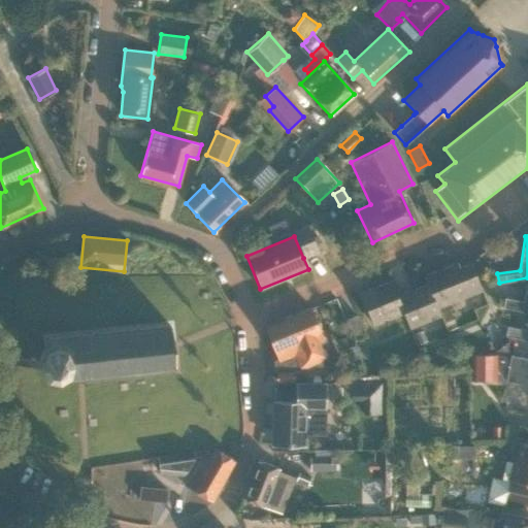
[(427,284),(437,307),(482,290),(471,264),(460,268),(457,263),(423,276),(426,284),(427,284)]
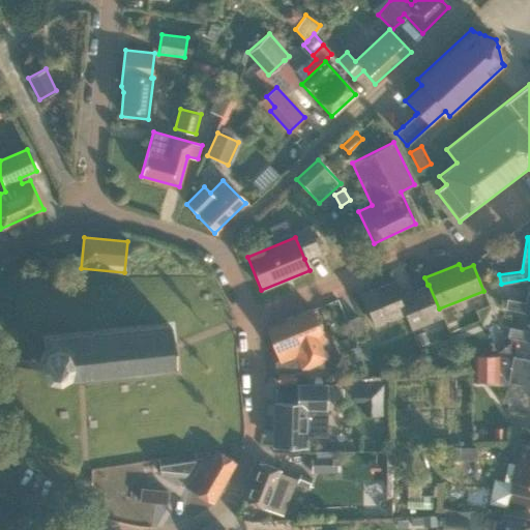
[(406,314),(400,296),(393,282),(361,294),(374,326),(405,314),(406,314)]
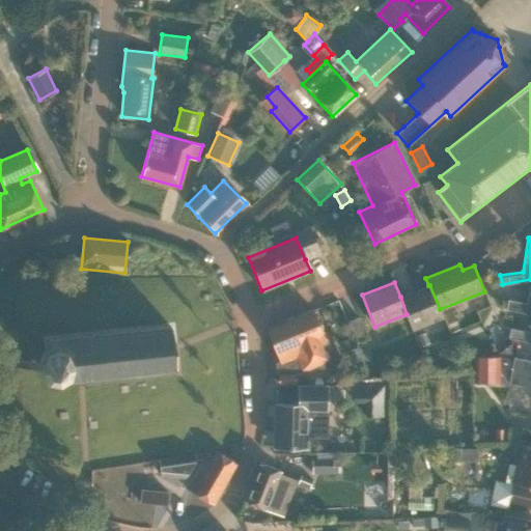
[(530,284),(526,303),(506,300),(504,309),(530,314),(530,284)]
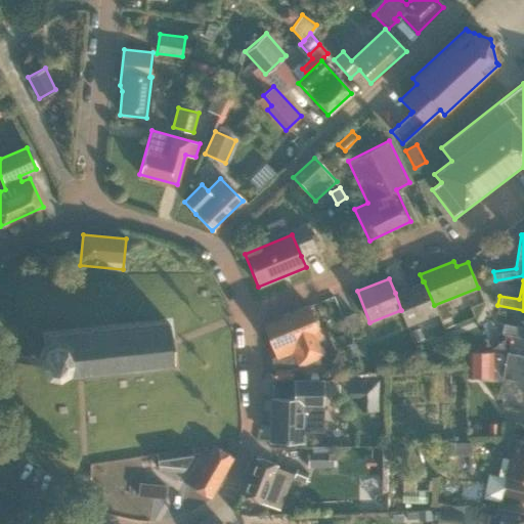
[(437,313),(434,305),(424,281),(423,281),(395,293),(401,310),(400,310),(406,325),(437,313)]
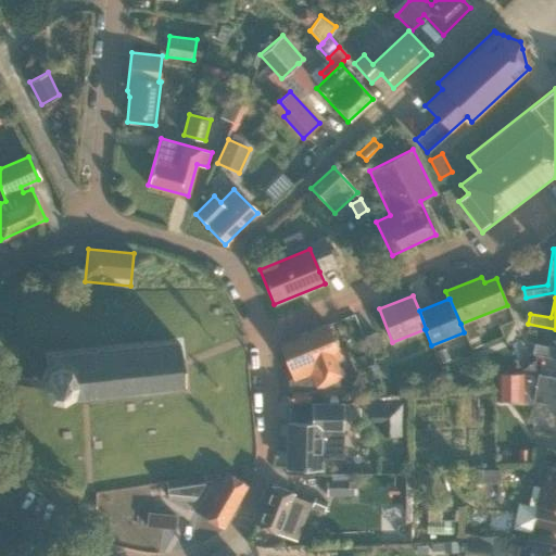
[(341,358),(327,325),(279,345),(293,380),(292,380),(293,391),(308,390),(316,389),(342,378),(335,361),(341,358)]
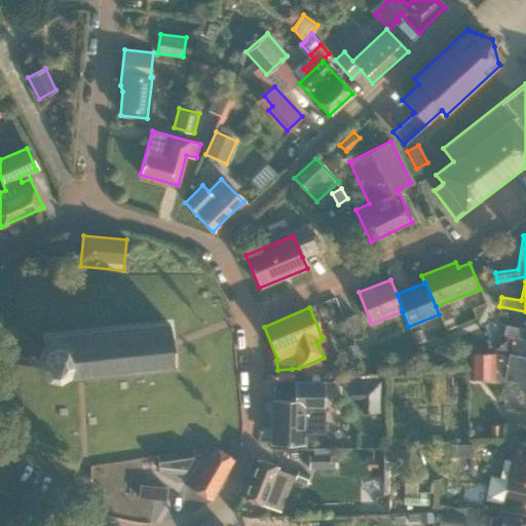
[(363,336),(354,314),(345,318),(353,339),(363,336)]
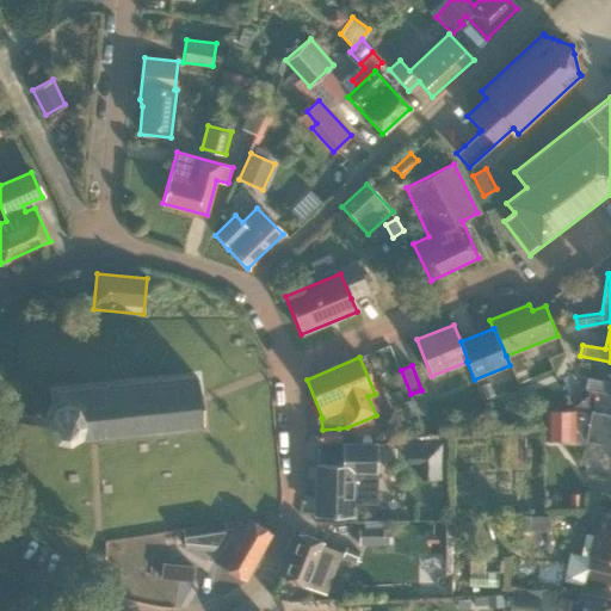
[(610,365),(608,382),(586,377),(584,389),(610,395),(610,365)]
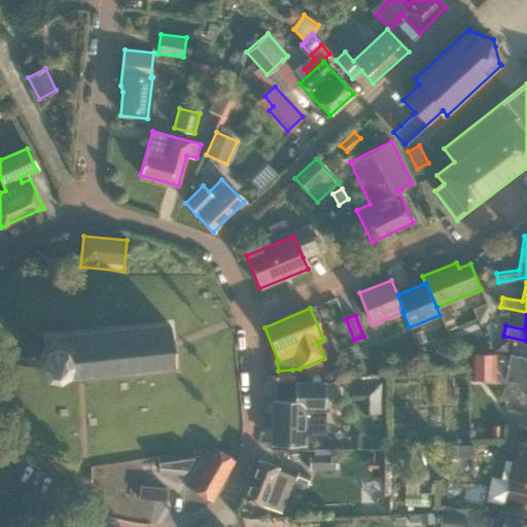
[(50,372),(53,381),(174,367),(169,323),(45,338),(46,348),(40,356),(40,363),(50,372)]
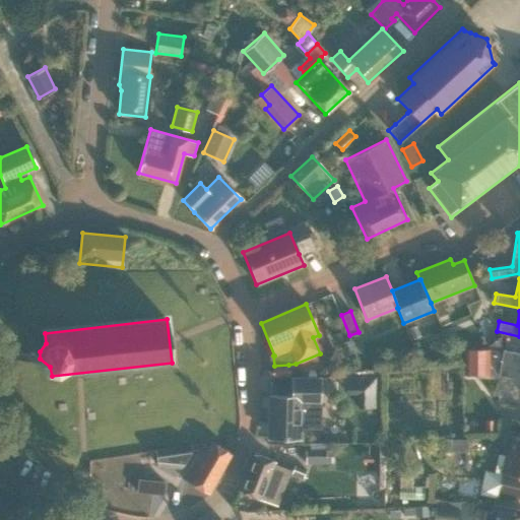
[(412,338),(420,335),(416,325),(409,328),(412,338)]
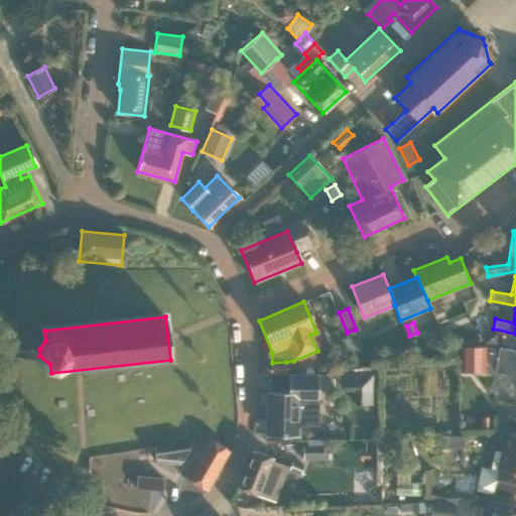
[(496,343),(497,332),(486,331),(485,342),(496,343)]
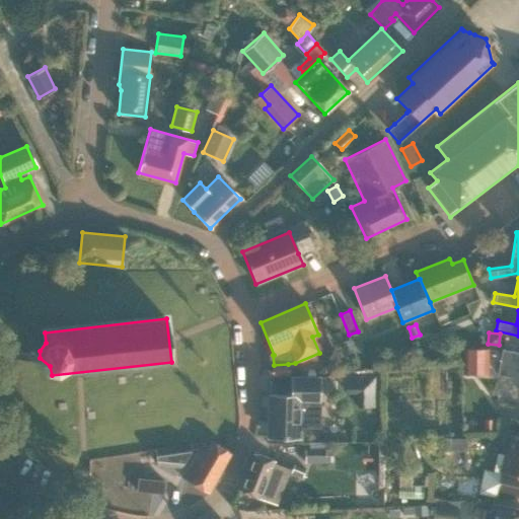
[(325,367),(341,360),(335,347),(319,353),(325,367)]
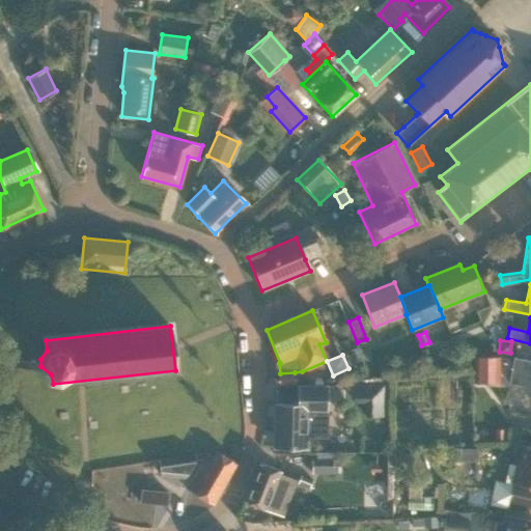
[(499,383),(499,357),(474,357),(474,383),(499,383)]
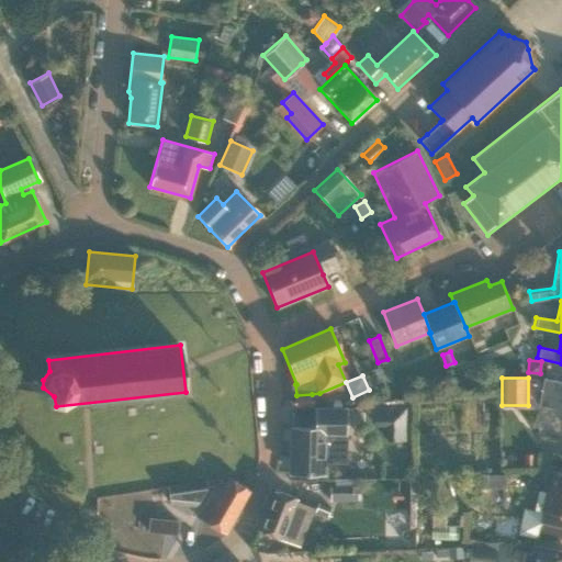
[(561,381),(542,378),(538,404),(558,408),(559,403),(561,403),(561,381)]
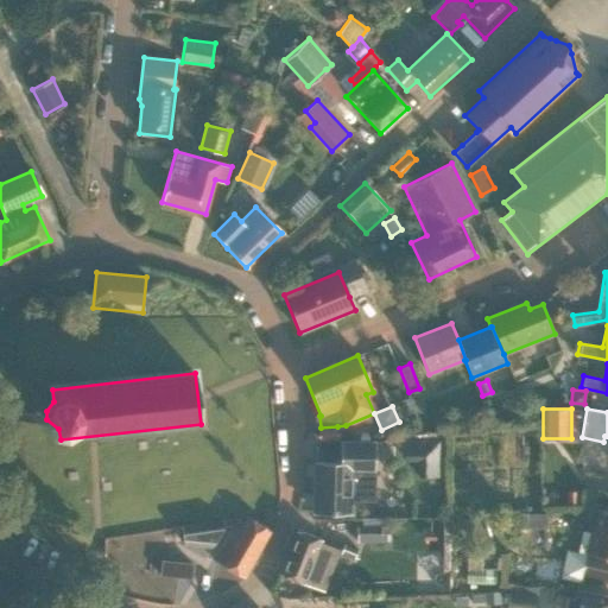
[(317,428),(318,441),(339,439),(337,426),(321,428),(317,428)]
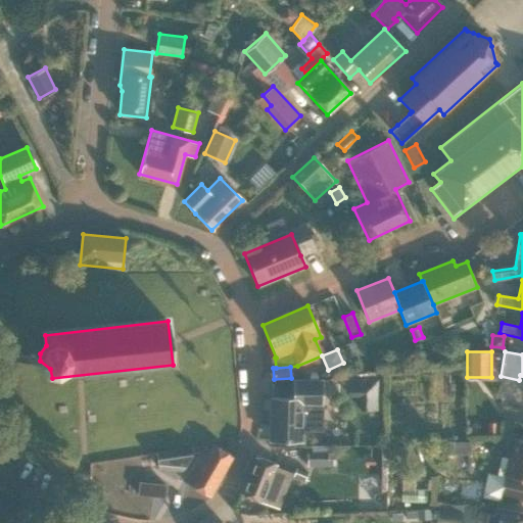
[(365,388),(365,409),(382,409),(383,375),(354,375),(354,388),(365,388)]
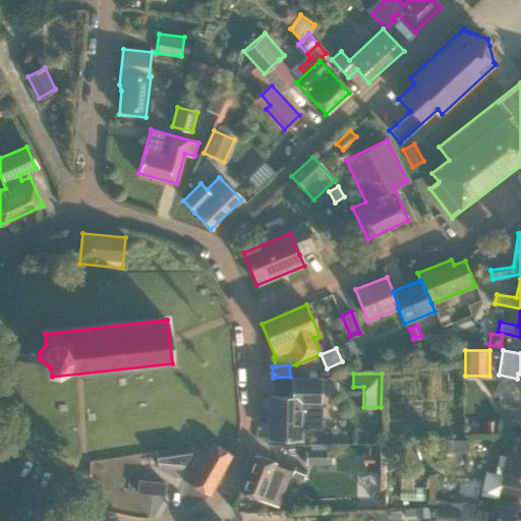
[(320,402),(320,379),(292,378),(292,396),(269,395),(268,438),(300,439),(300,427),(300,424),(301,402),(319,402),(320,402)]
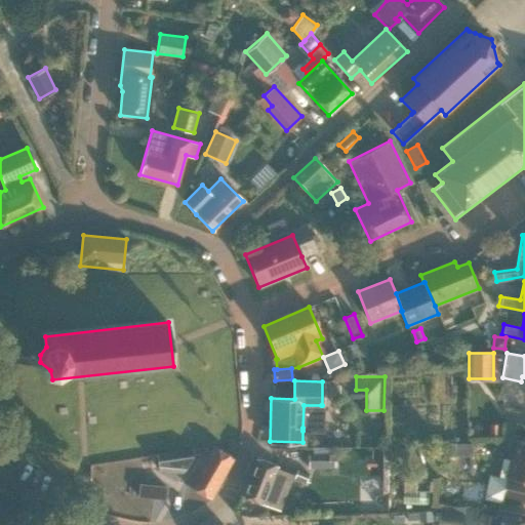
[(303,431),(324,432),(325,405),(322,405),(321,405),(304,405),(303,428),(303,431)]
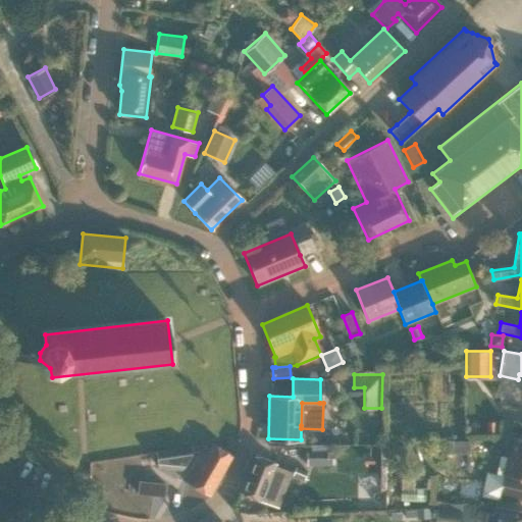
[(521,439),(511,438),(503,476),(485,473),(481,494),(499,499),(499,493),(521,498),(521,439)]
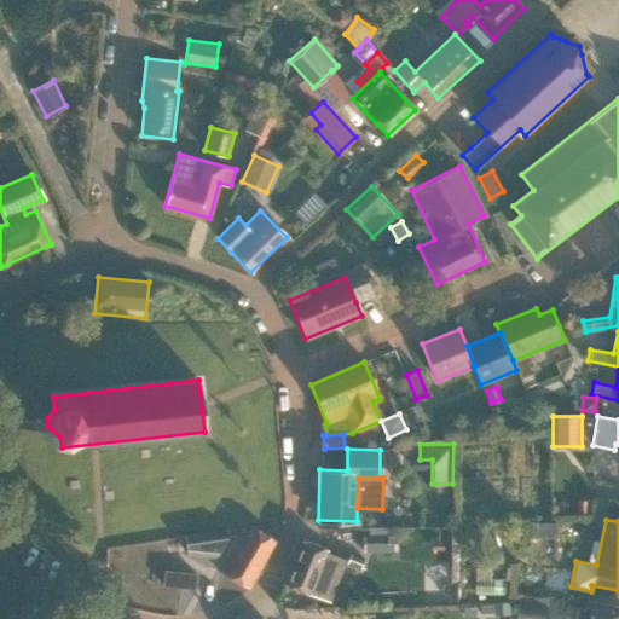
[(215,567),(231,576),(249,585),(273,542),(249,527),(247,532),(237,527),(215,567)]
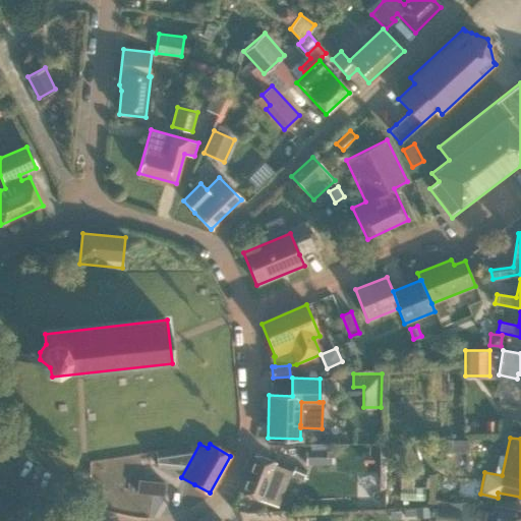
[(192,451),(191,445),(156,450),(158,466),(181,469),(192,451)]
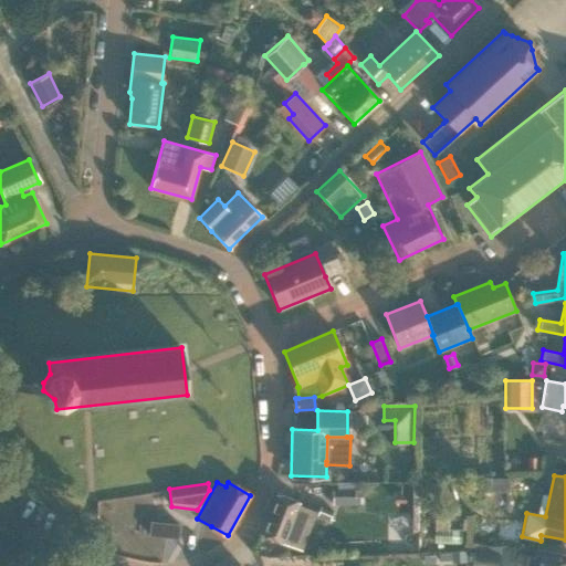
[(355,504),(355,489),(332,489),(332,504),(355,504)]
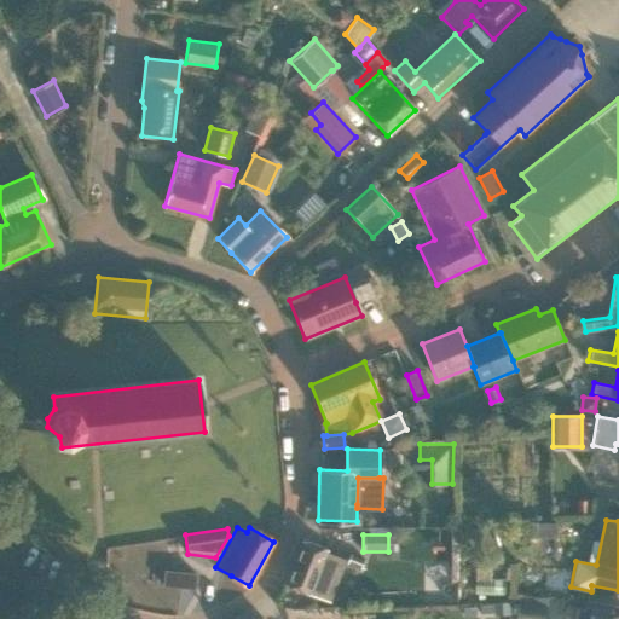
[(327,549),(301,539),(284,585),(308,595),(310,593),(328,600),(341,565),(323,557),(327,549)]
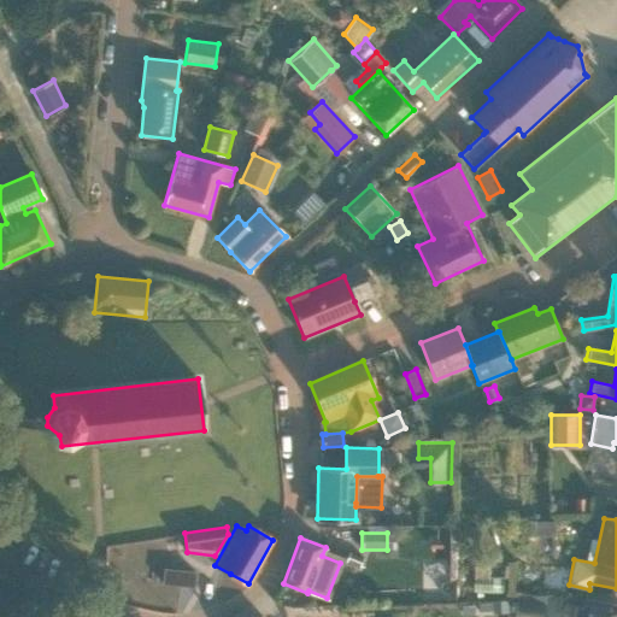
[(345,562),(359,568),(364,557),(350,551),(345,562)]
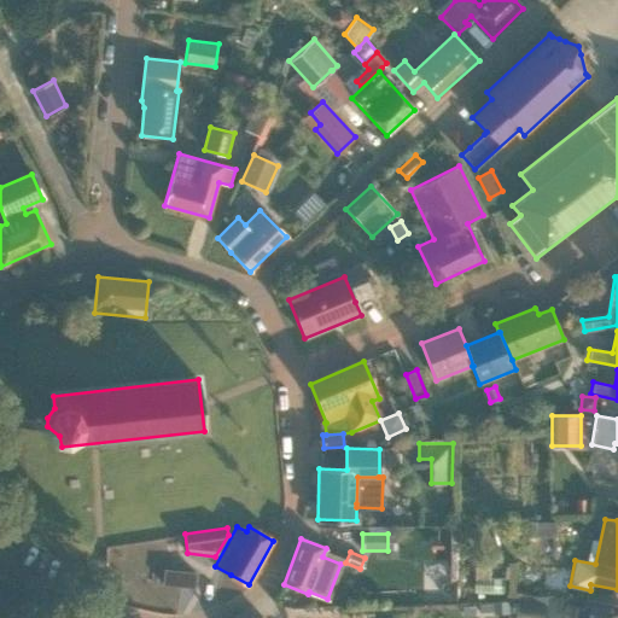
[(448,573),(430,573),(430,600),(447,600),(448,573)]
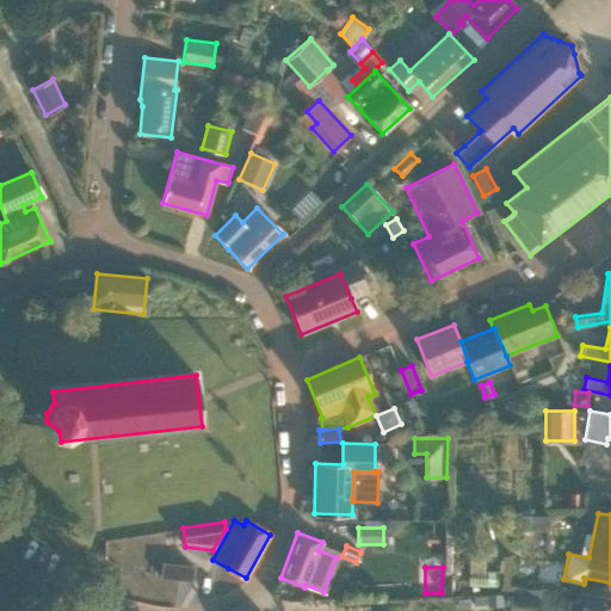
[(512,593),(510,610),(538,610),(541,597),(512,593)]
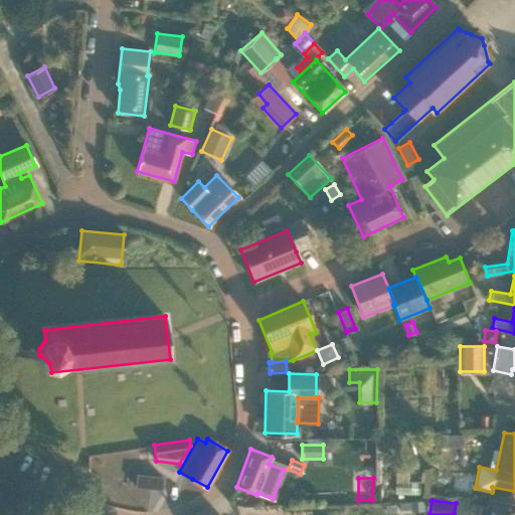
[(514,514),(514,506),(488,501),(486,509),(471,506),(469,514),(514,514)]
